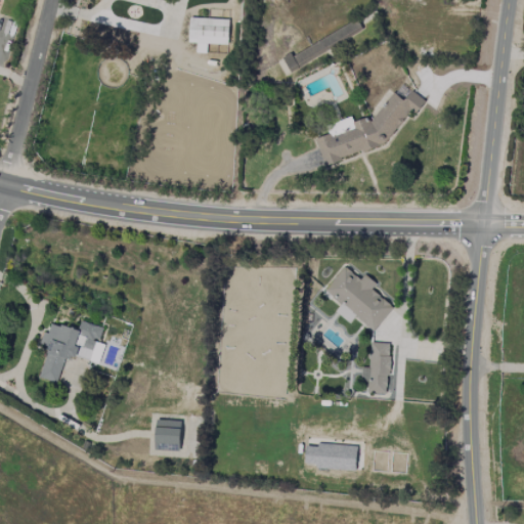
[(228,45),(229,19),(189,18),(188,43),(228,45)]
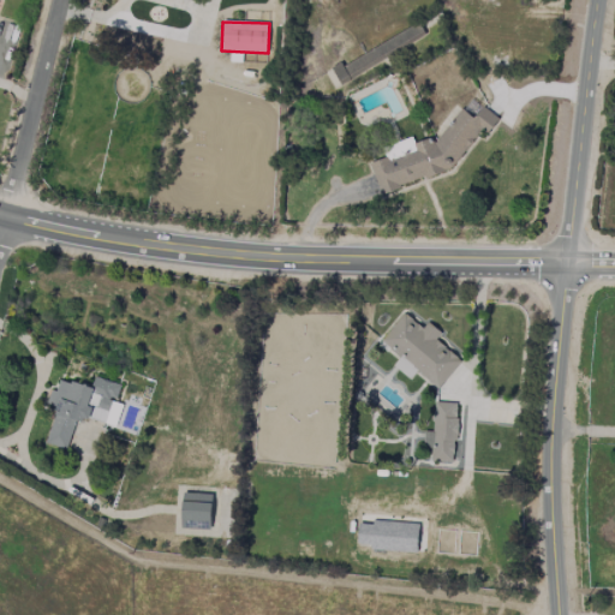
[(370,162),(380,196),(399,190),(404,184),(424,178),(451,171),(482,127),(489,132),(499,119),(483,107),(475,119),(460,108),(436,143),(430,138),(416,143),(412,139),(415,153),(389,160),(387,157),(370,162)]
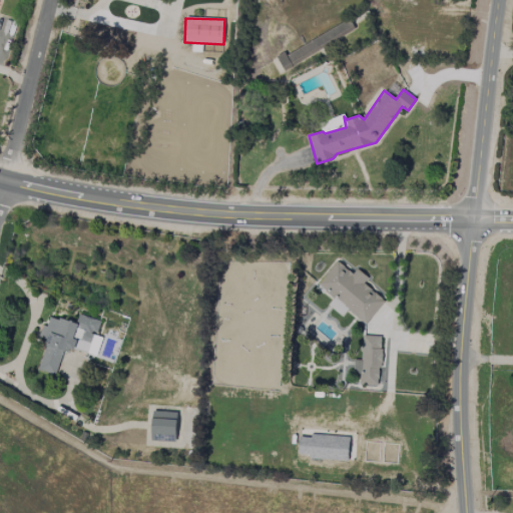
[(385,302),(364,283),(368,278),(357,269),(352,274),(338,261),(318,283),(365,325),(385,302)]
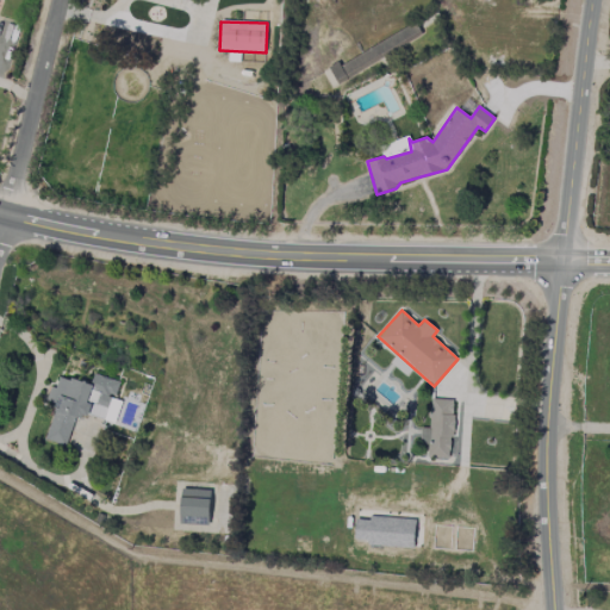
[(408,377),(414,367),(397,354),(391,363),(408,377)]
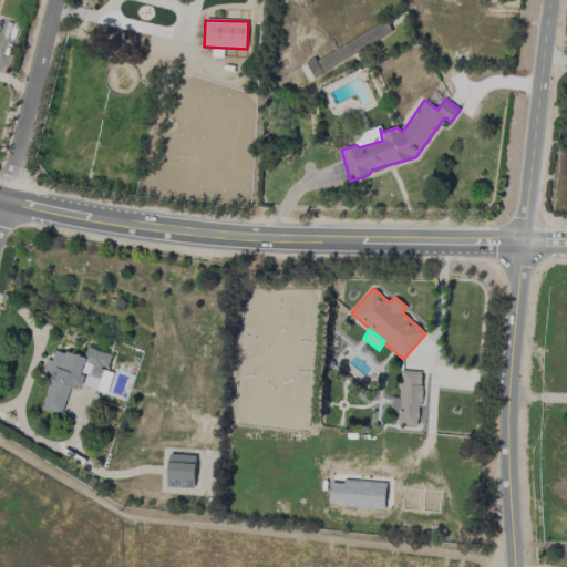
[(42,410),(62,414),(70,385),(105,393),(111,372),(106,371),(111,353),(86,348),(84,357),(54,350),(52,362),(45,360),(43,373),(51,375),(42,410)]
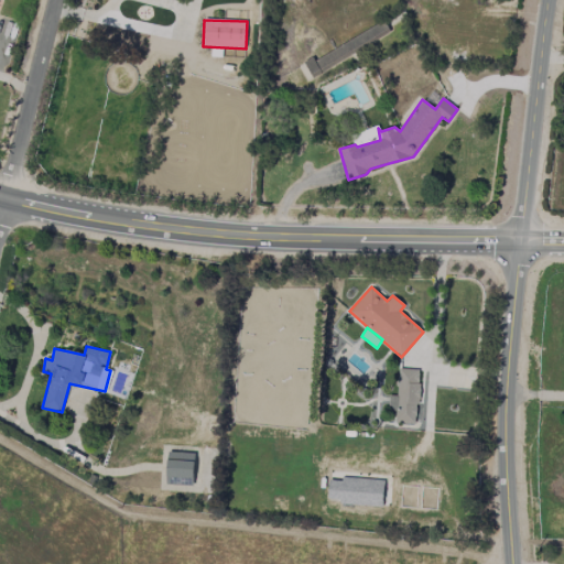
[(416,424),(419,369),(398,369),(397,397),(389,396),(389,411),(396,411),(394,423),(416,424)]
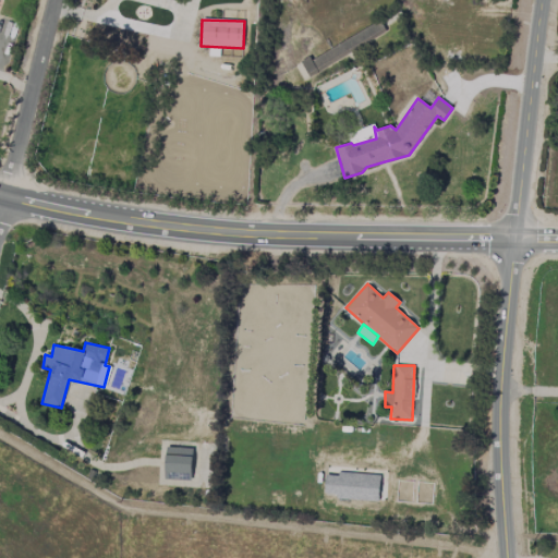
[(193,448),(166,448),(165,480),(191,481),(193,448)]
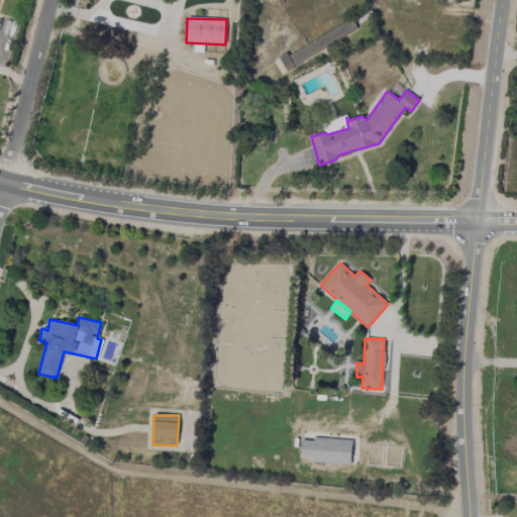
[(350,464),(351,441),(334,440),(333,448),(329,448),(329,440),(301,438),(300,456),(311,457),(311,462),(350,464)]
